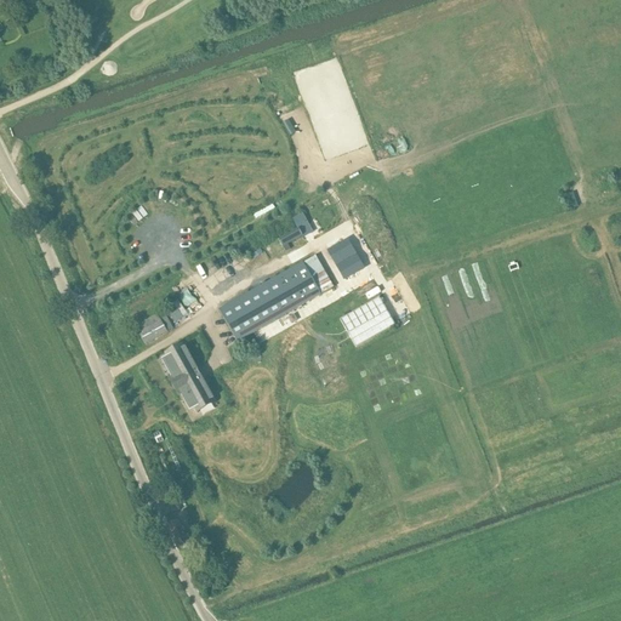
[(15,86),(5,90),(6,91),(9,97),(17,93),(15,86)]
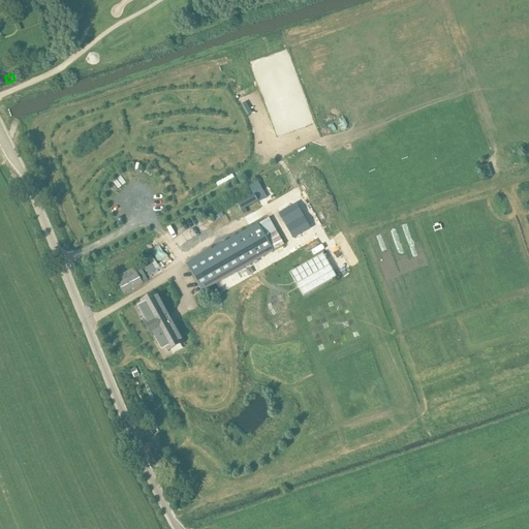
[(254,195),(237,205),(238,205),(243,215),(248,213),(245,209),(258,201),(254,195)]
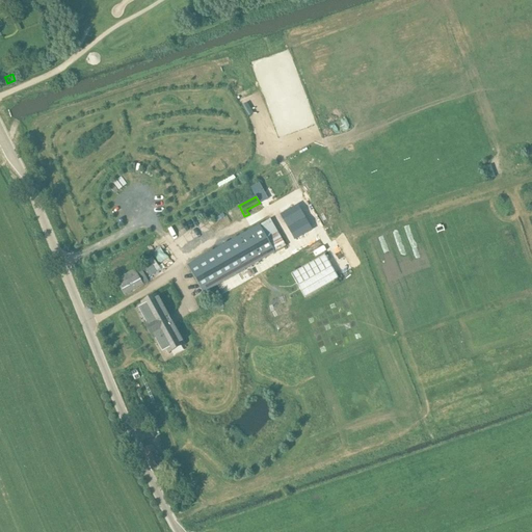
[(204,294),(286,247),(270,219),(188,266),(204,294)]
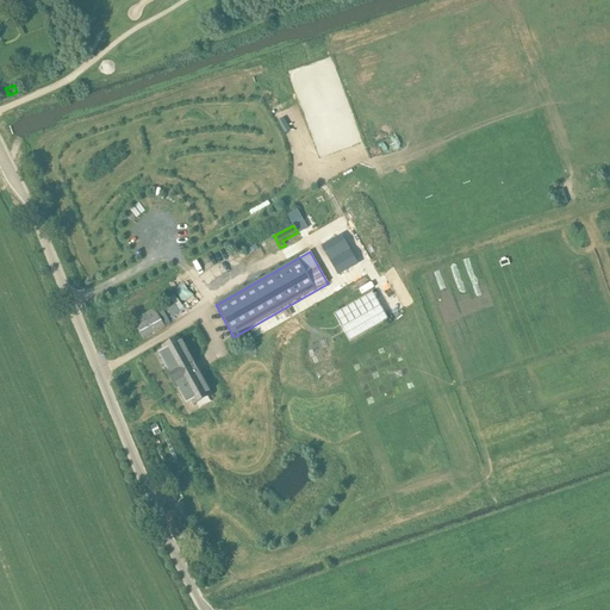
[(372,292),(334,315),(349,342),(388,319),(387,318),(372,292)]
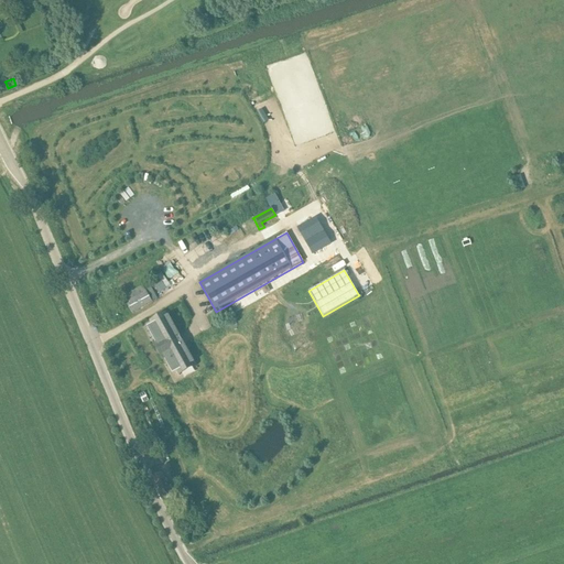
[(155,284),(159,293),(171,288),(163,271),(158,273),(161,282),(155,284)]
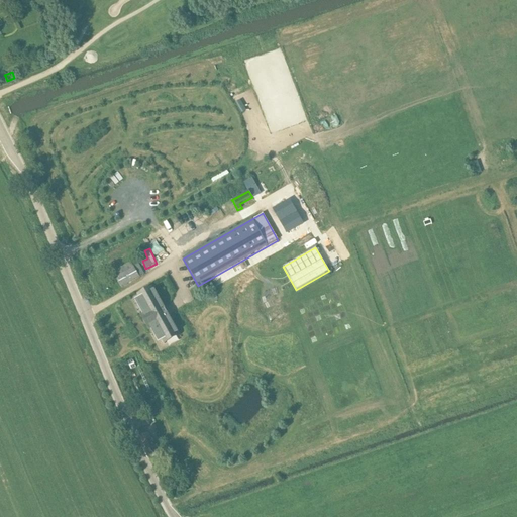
[(131,263),(131,262),(112,273),(120,287),(143,274),(136,260),(131,263)]
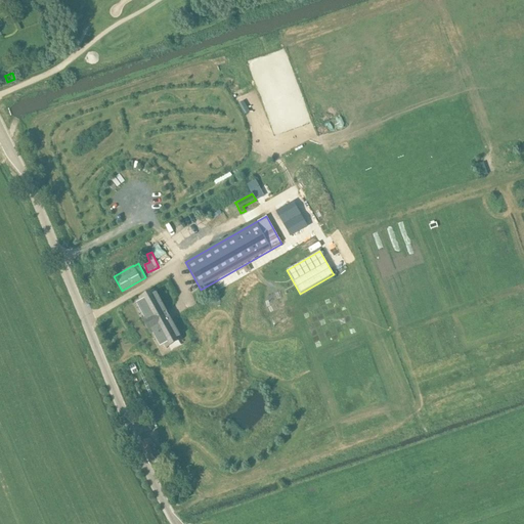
[(140,302),(136,304),(159,345),(161,348),(165,345),(180,337),(177,332),(156,294),(140,302)]
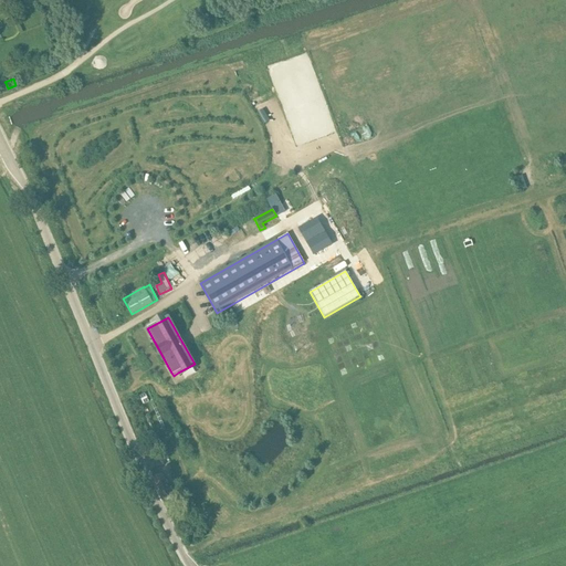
[(145,394),(139,396),(144,405),(149,402),(145,394)]
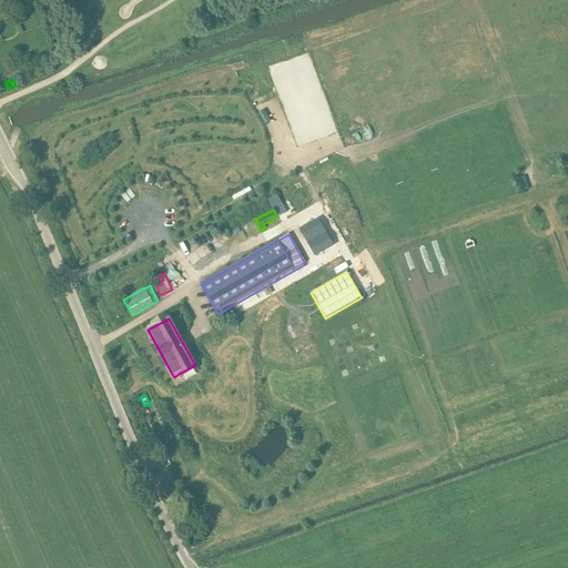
[(145,460),(148,467),(151,473),(161,468),(164,466),(160,454),(145,460)]
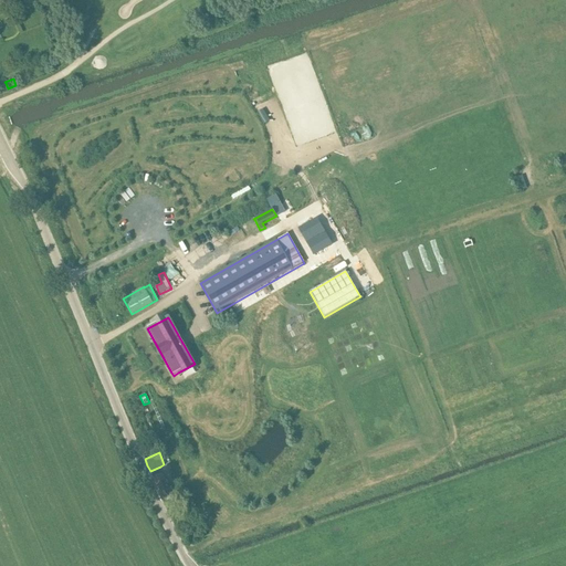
[(171,496),(161,474),(153,478),(163,501),(171,496)]
